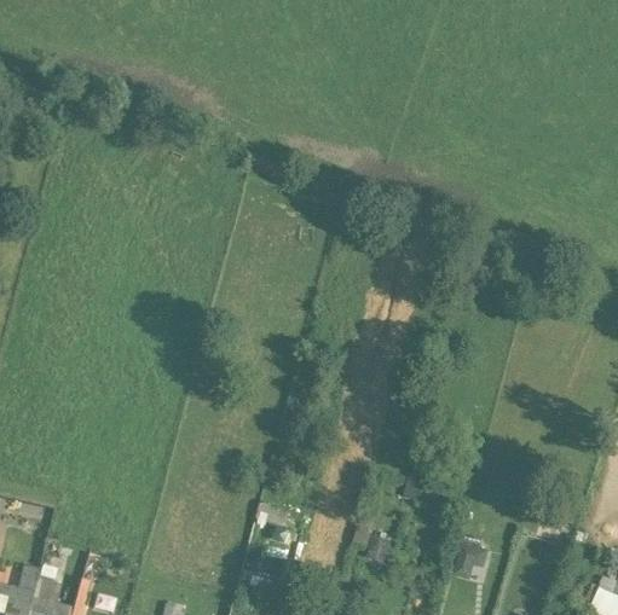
[(288,511),(260,504),(256,517),(284,524),(288,511)]
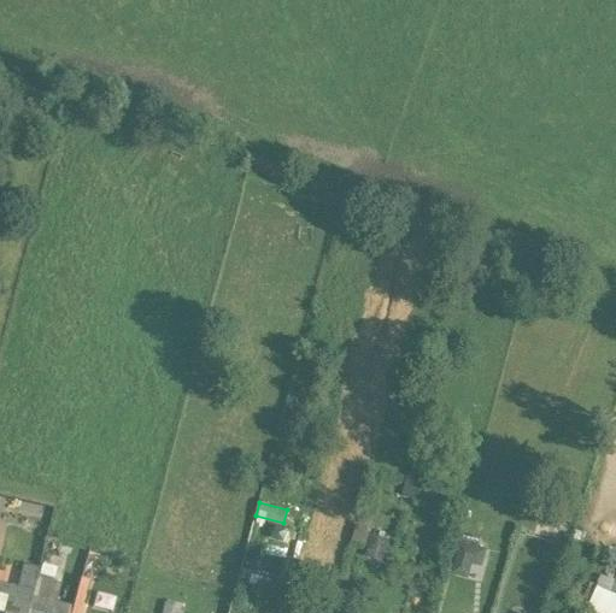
[(482,578),(487,547),(465,544),(461,575),(482,578)]
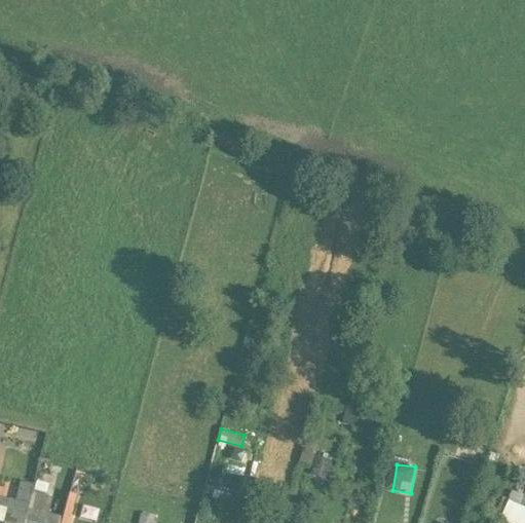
[(32,483),(21,480),(15,499),(29,503),(31,491),(32,483)]
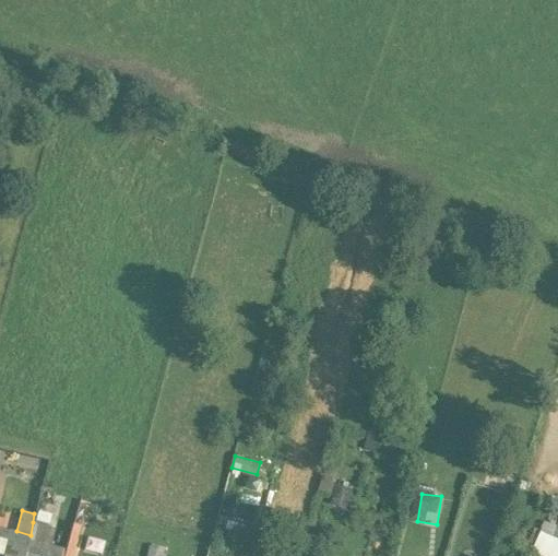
[(254,519),(221,510),(215,529),(250,537),(254,519)]
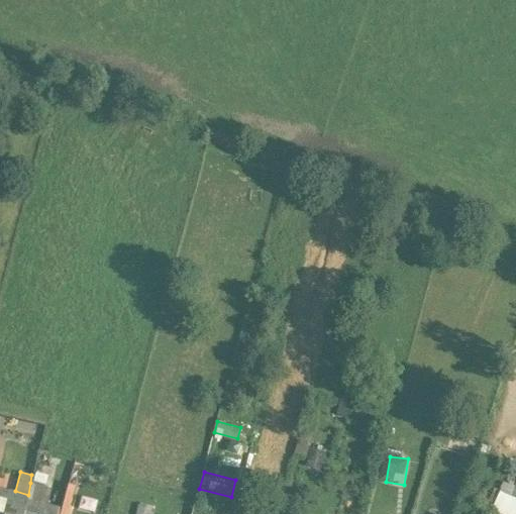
[(515,483),(510,481),(497,509),(509,513),(515,513),(515,483)]
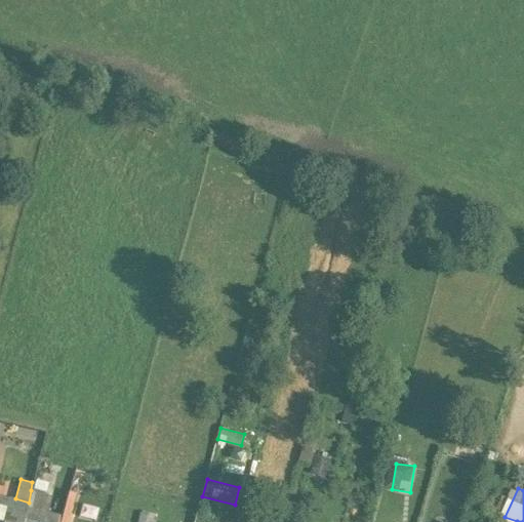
[(44,493),(31,490),(29,503),(28,507),(40,510),(44,493)]
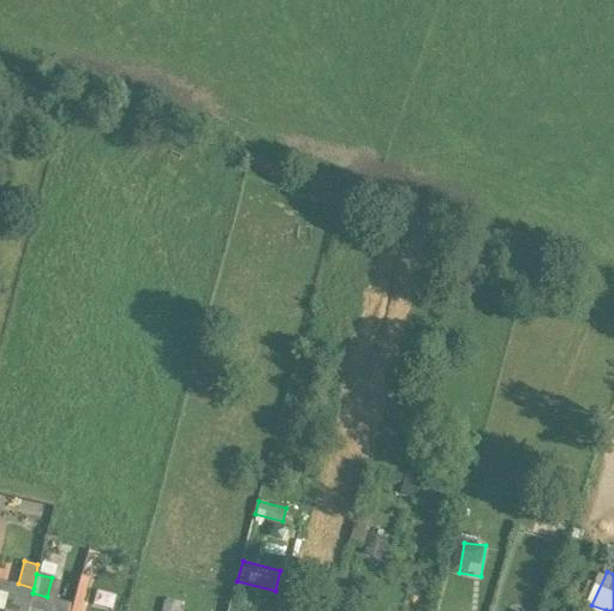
[(0,579),(0,610),(4,610),(13,582),(0,579)]
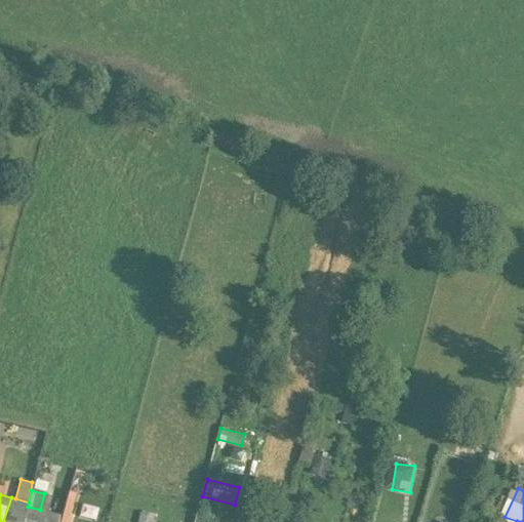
[(15,498),(11,497),(3,521),(23,521),(28,507),(29,503),(15,498)]
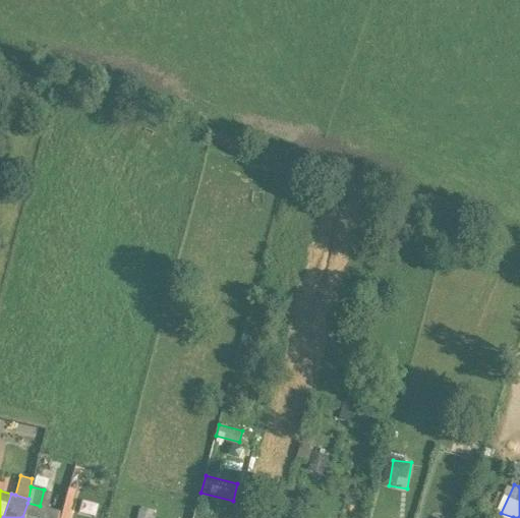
[(43,517),(46,507),(40,506),(27,503),(22,517),(43,517)]
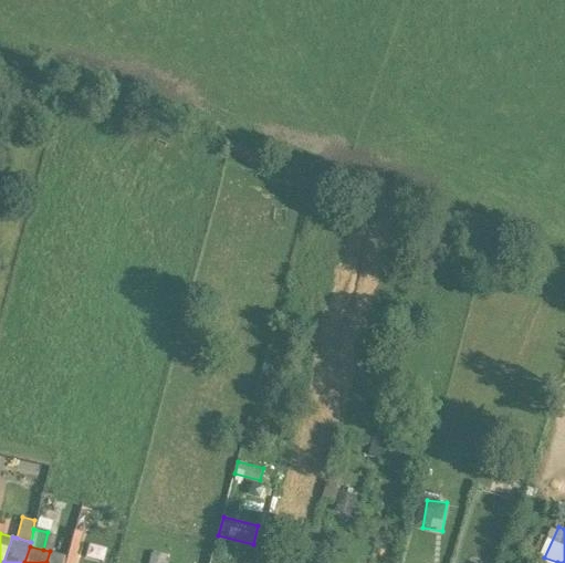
[(50,551),(46,562),(64,562),(66,555),(50,551)]
